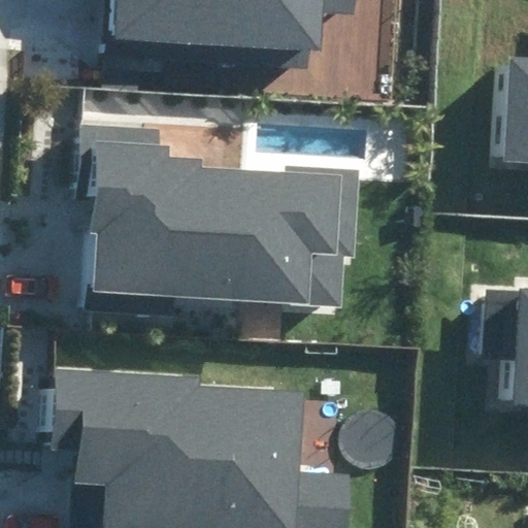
[(113,0),(110,56),(307,70),(308,51),(322,52),(325,13),(352,15),(352,0),(113,0)]
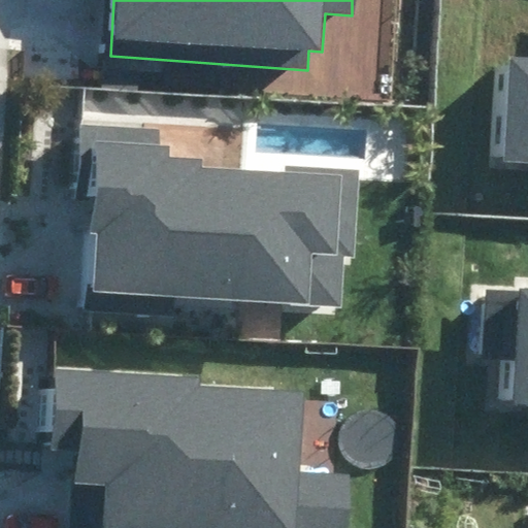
[(527,59),(505,58),(499,162),(527,163),(527,59)]
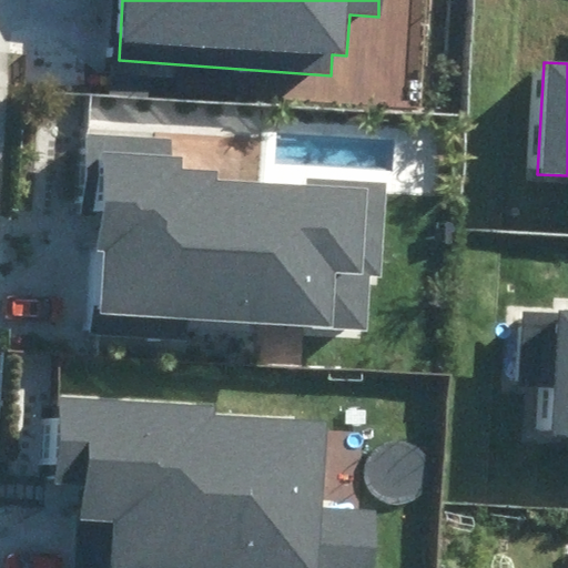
[(188,318),(367,328),(371,276),(383,277),(388,182),(306,178),(305,186),(217,181),(217,172),(185,170),(186,158),(171,156),(172,135),(85,130),(81,212),(98,213),(91,335),(186,341),(188,318)]
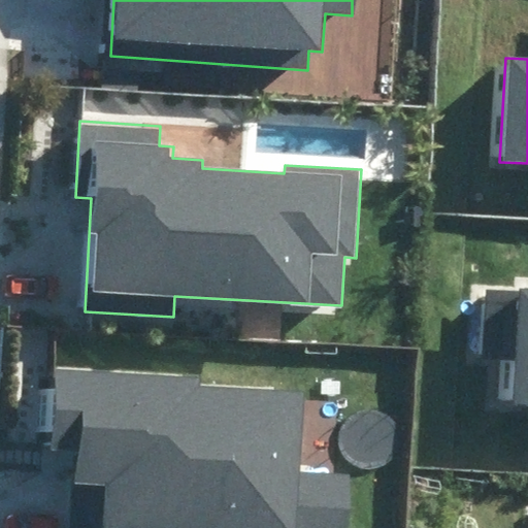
[(527,288),(488,287),(485,356),(517,357),(514,408),(527,408),(527,288)]
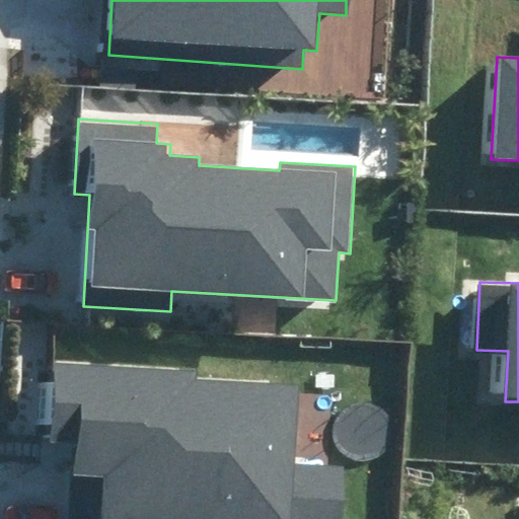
[(103,518),(342,518),(346,467),(297,465),(302,386),(197,380),(198,372),(56,364),(52,439),(75,440),(73,477),(106,478),(103,518)]
